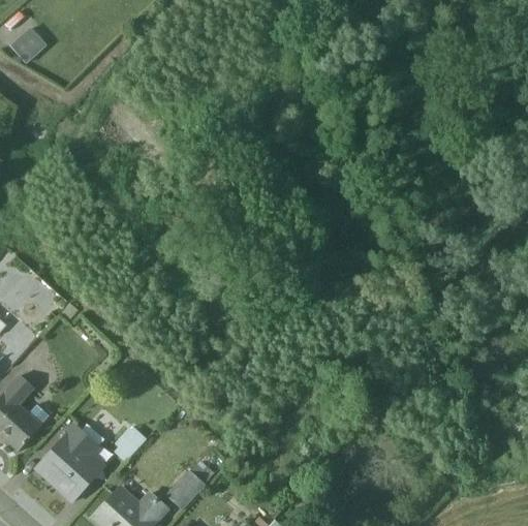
[(8,44),(24,62),(44,43),(28,26),(8,44)]
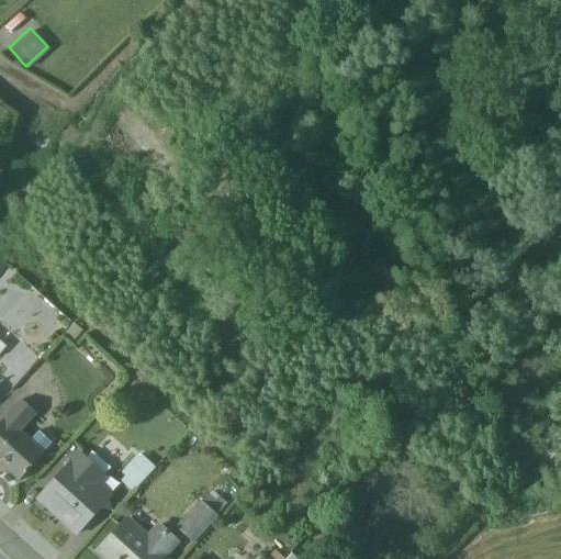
[(0,420),(0,465),(18,481),(45,451),(44,450),(52,442),(38,429),(31,438),(22,431),(36,412),(20,398),(0,420)]
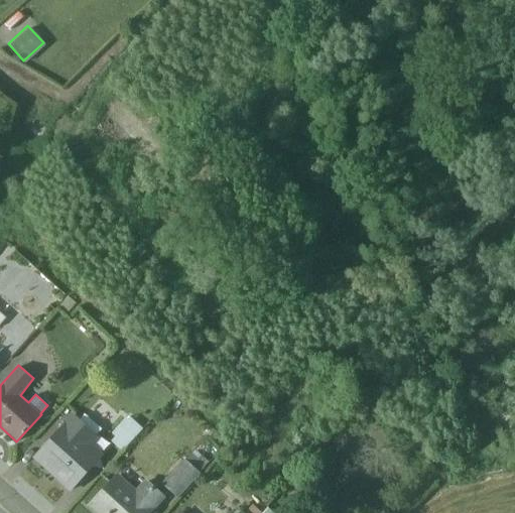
[(31,458),(70,492),(104,454),(92,443),(99,436),(97,434),(102,428),(85,413),(79,418),(72,412),(31,458)]
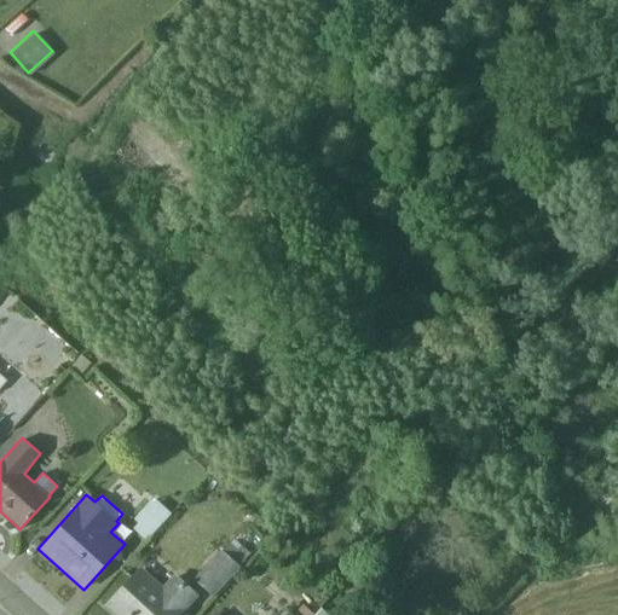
[(132,528),(146,540),(171,514),(156,499),(152,503),(150,500),(133,518),(138,522),(132,528)]
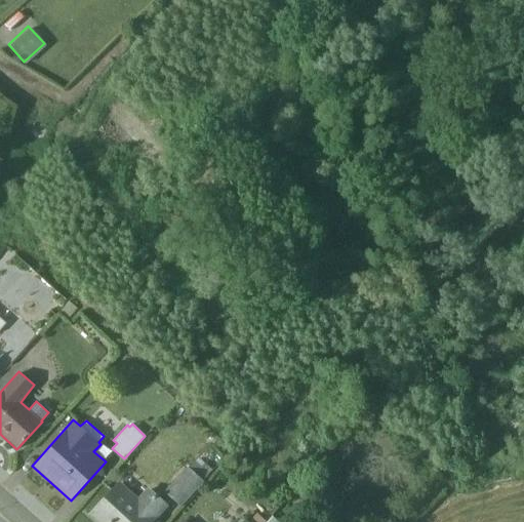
[(164,490),(180,506),(203,481),(203,480),(212,470),(199,456),(189,468),(187,467),(164,490)]
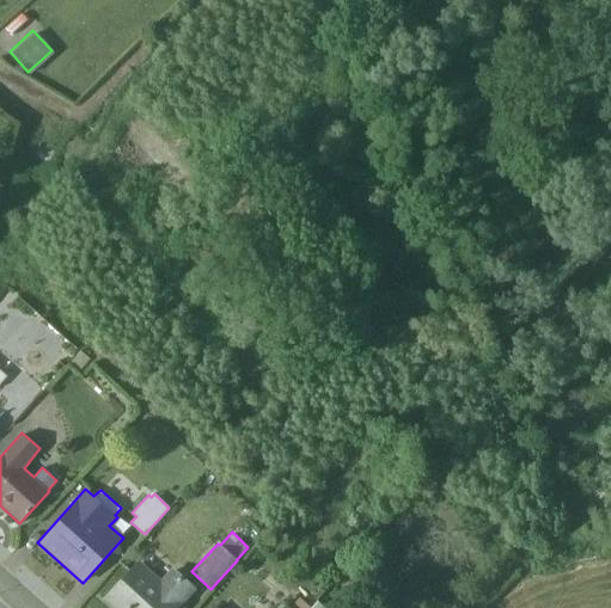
[(139,559),(102,601),(109,607),(177,607),(196,588),(195,588),(171,566),(160,578),(139,559)]
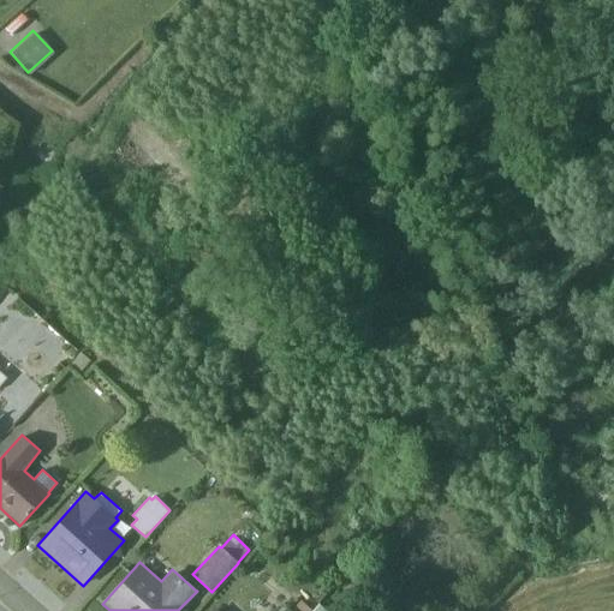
[(302,598),(291,610),(311,610),(320,604),(314,598),(308,603),(302,598)]
